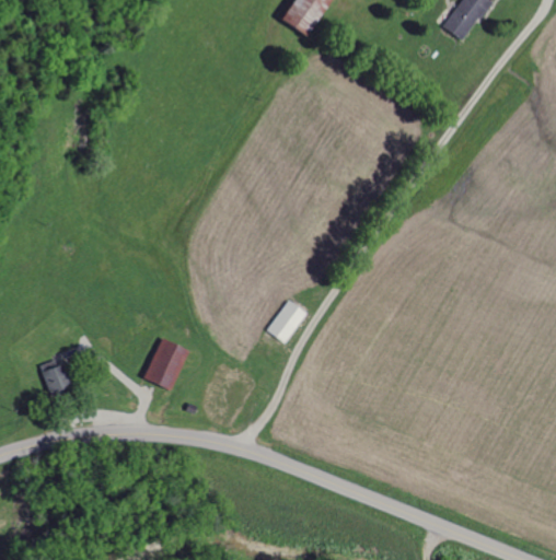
[(292,0),(280,21),(305,36),(327,0),(292,0)]
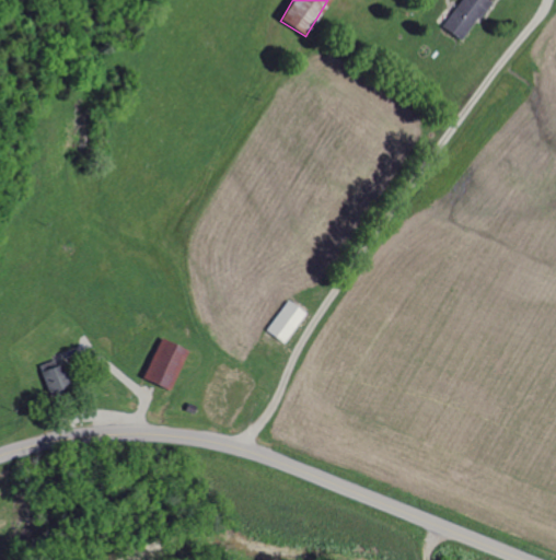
[(493,1),(490,0),(463,0),(443,26),(462,42),(493,1)]
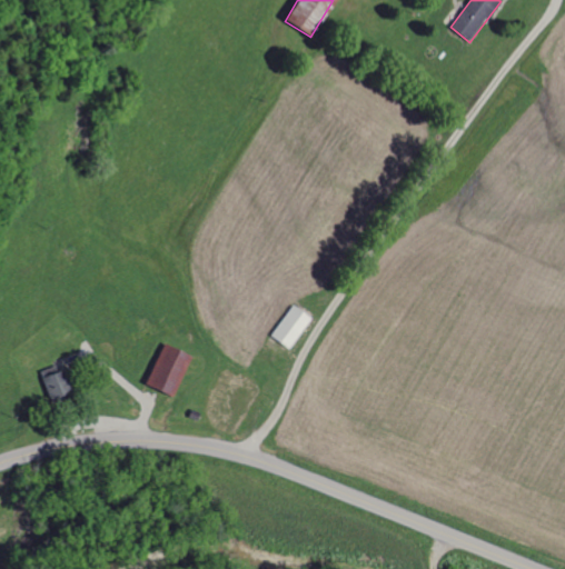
[(271,336),(290,349),(313,318),(294,305),(271,336)]
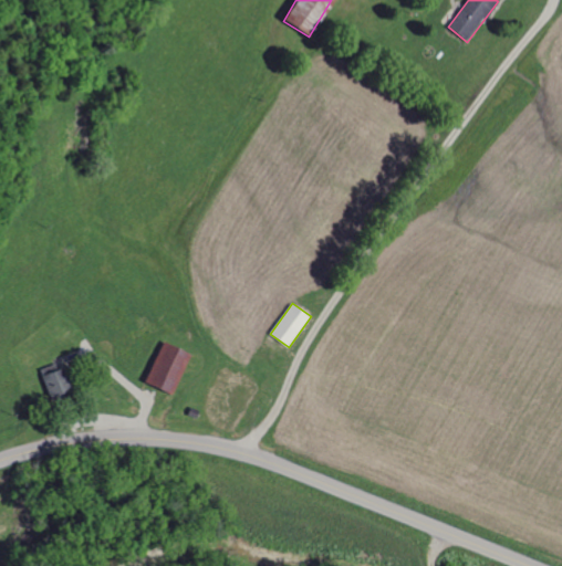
[(173,395),(189,354),(163,343),(145,384),(173,395)]
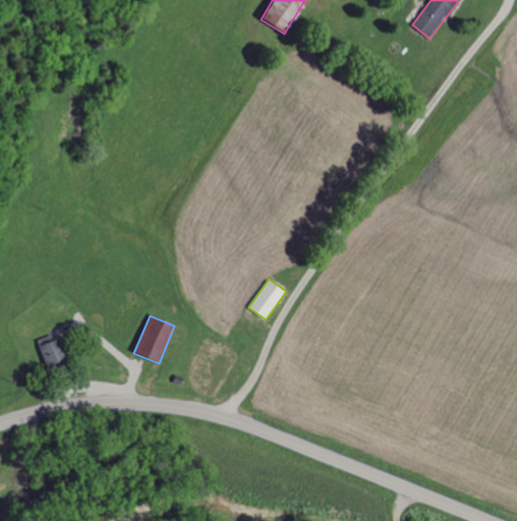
[(47,366),(66,359),(58,339),(39,346),(47,366)]
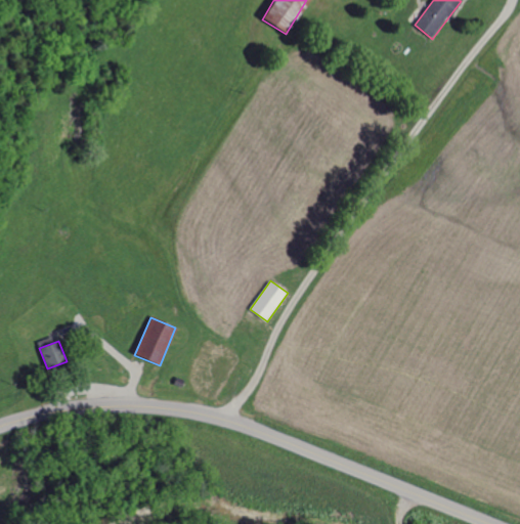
All buildings are outlined.
